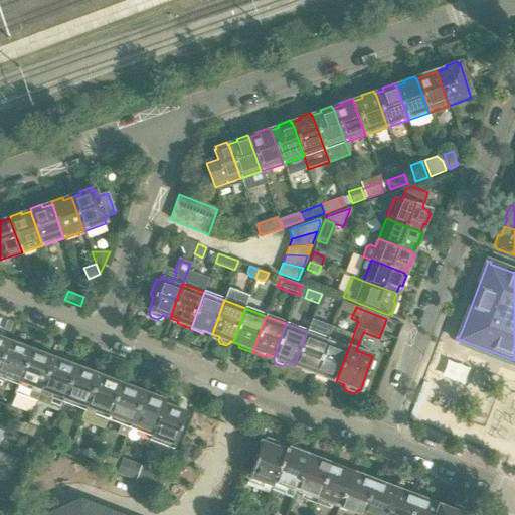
[(301,370),(315,375),(328,339),(307,331),(295,365),(302,368),(301,370)]
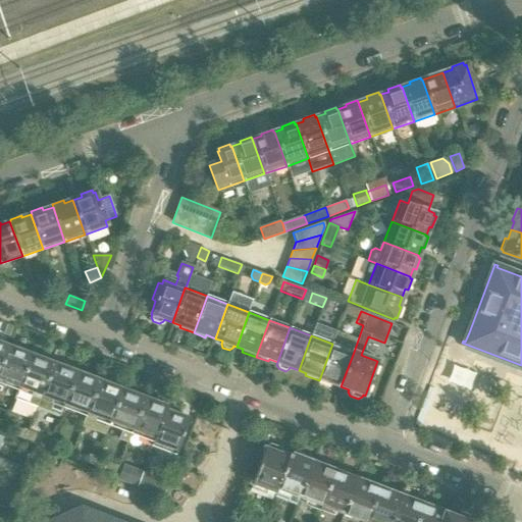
[(331,382),(341,386),(354,352),(332,344),(319,380),(331,385),(331,382)]
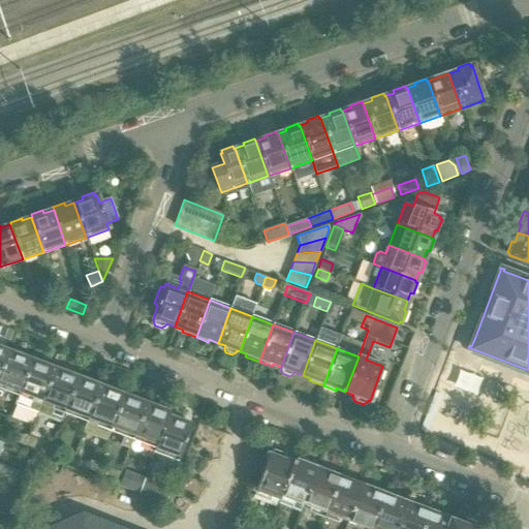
[(18,354),(7,351),(0,370),(0,400),(0,401),(4,391),(18,395),(31,358),(19,352),(18,354)]
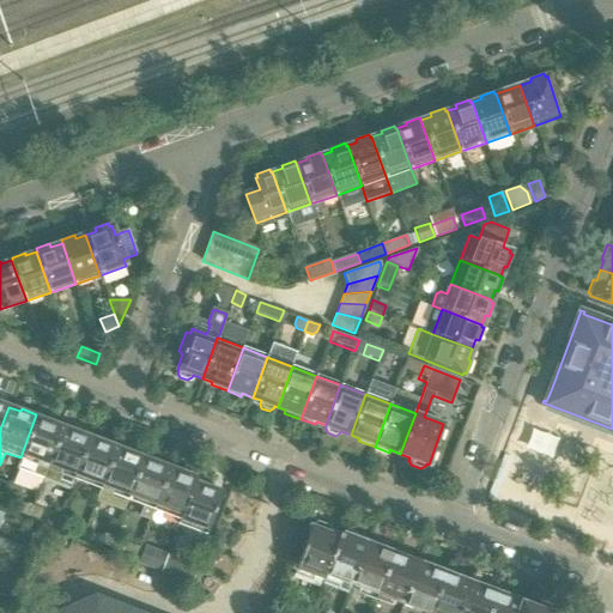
[(20,457),(47,468),(62,426),(52,423),(52,420),(36,414),(20,457)]
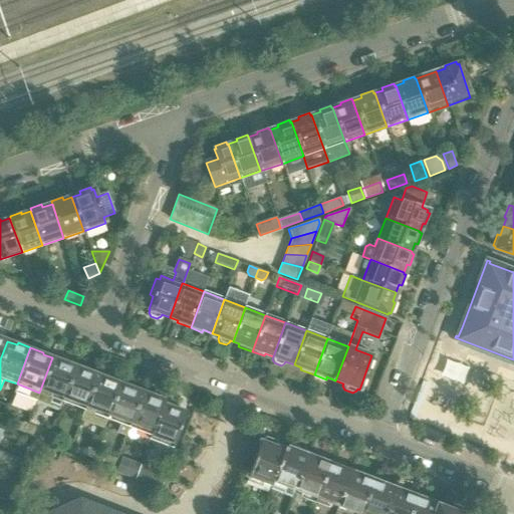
[(39,393),(61,401),(74,363),(62,359),(61,361),(52,357),(39,393)]
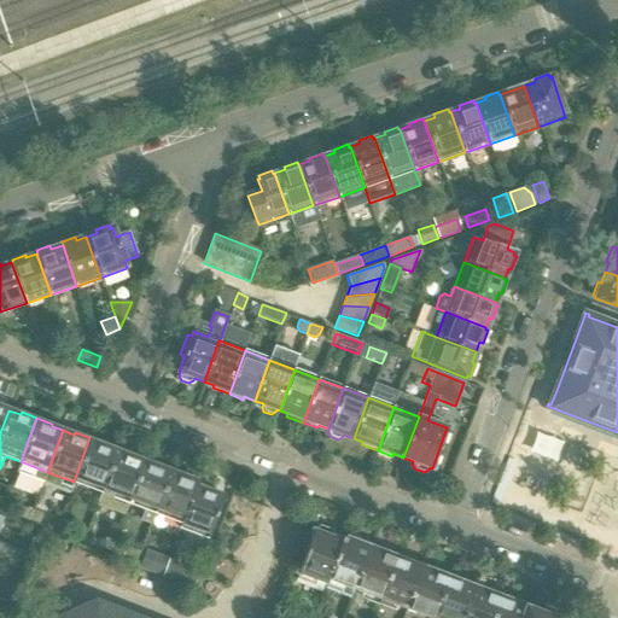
[(557,455),(560,436),(536,430),(531,449),(557,455)]
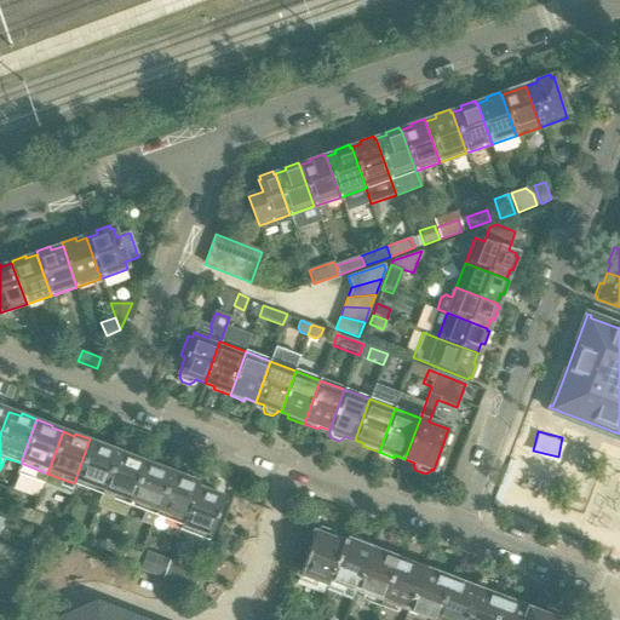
[(74,483),(102,494),(118,452),(107,448),(108,446),(90,438),(74,483)]
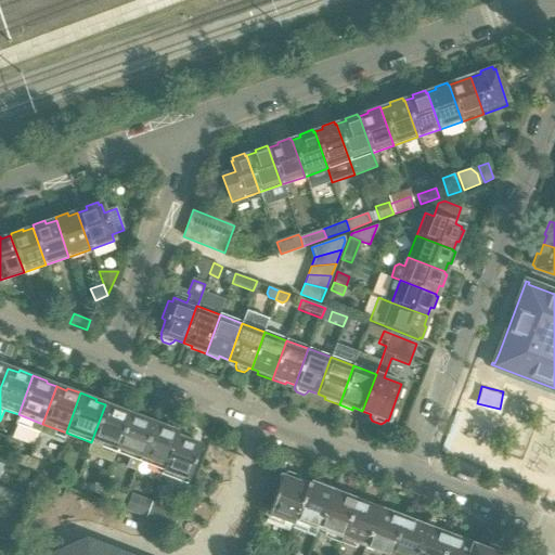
[(91,442),(114,451),(129,411),(116,405),(115,409),(105,404),(91,442)]
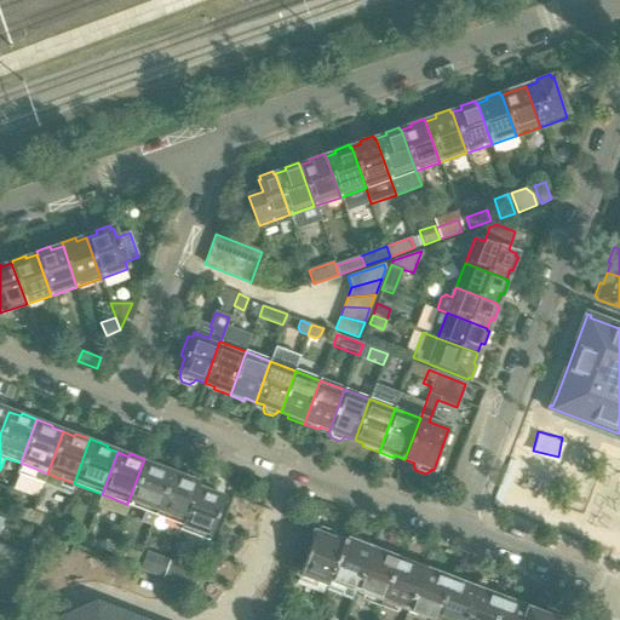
[(151,526),(155,515),(154,514),(170,472),(160,469),(161,465),(144,459),(127,504),(145,511),(141,522),(151,526)]
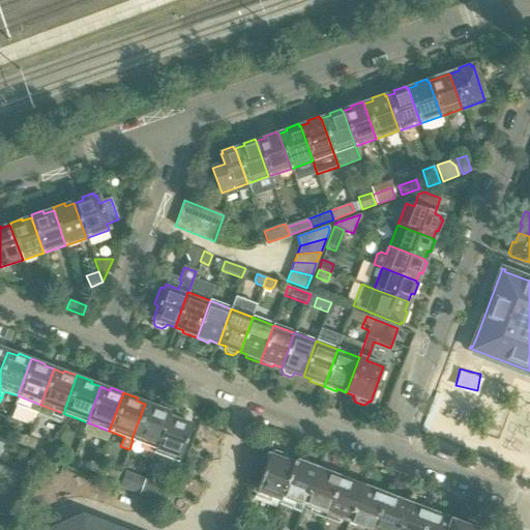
[(131,439),(133,440),(155,448),(169,412),(168,412),(169,408),(157,404),(155,408),(145,404),(131,439)]
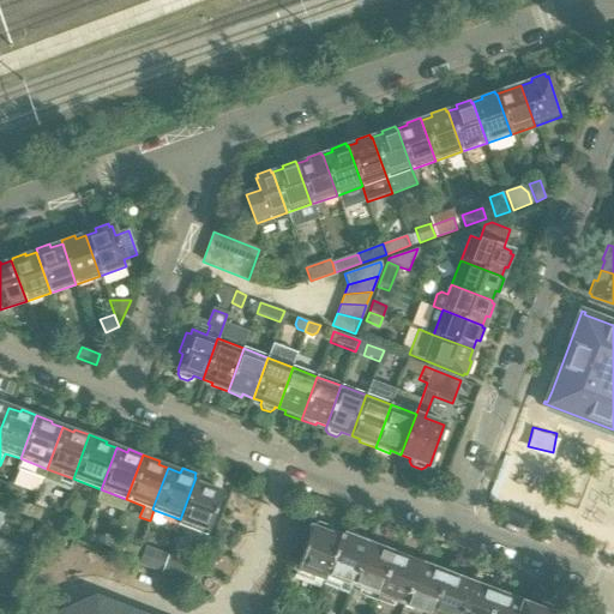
[(196,477),(180,519),(179,524),(206,535),(222,493),(196,483),(197,479),(196,477)]
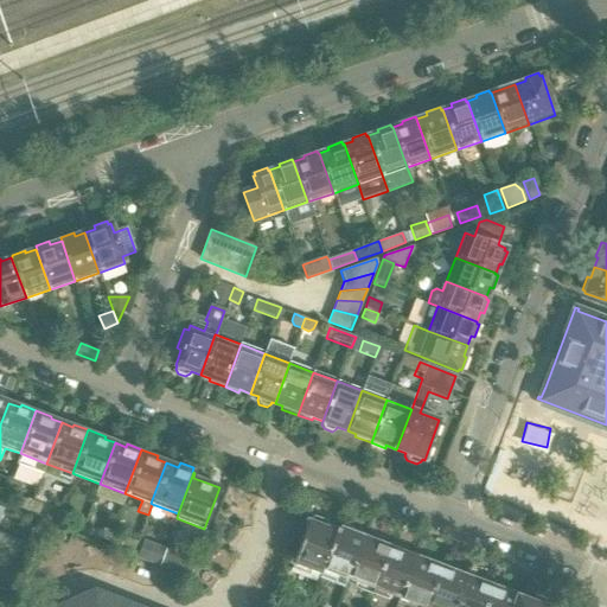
[(27,511),(30,503),(18,498),(16,506),(27,511)]
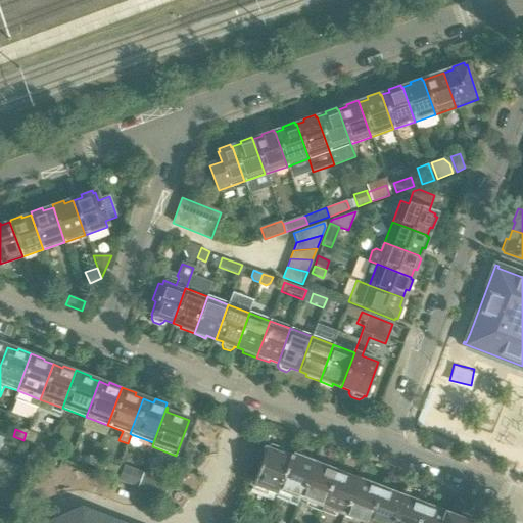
[(32,443),(35,436),(27,432),(26,433),(24,440),(32,443)]
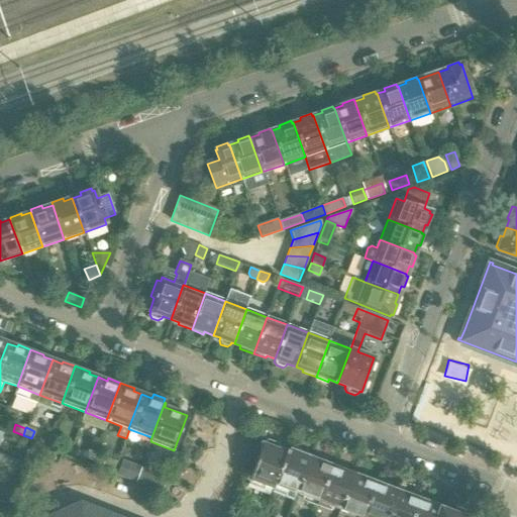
[(248,480),(273,489),(288,450),(278,446),(277,443),(268,440),(265,441),(263,445),(262,444),(248,480)]
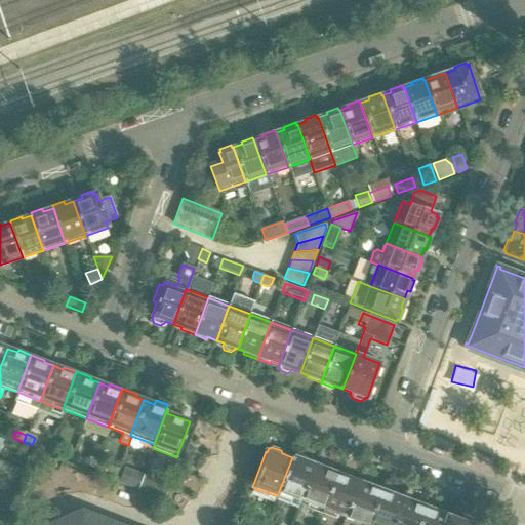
[(297,508),(299,501),(314,466),(305,462),(305,459),(295,455),(292,457),(277,496),(276,499),(297,508)]
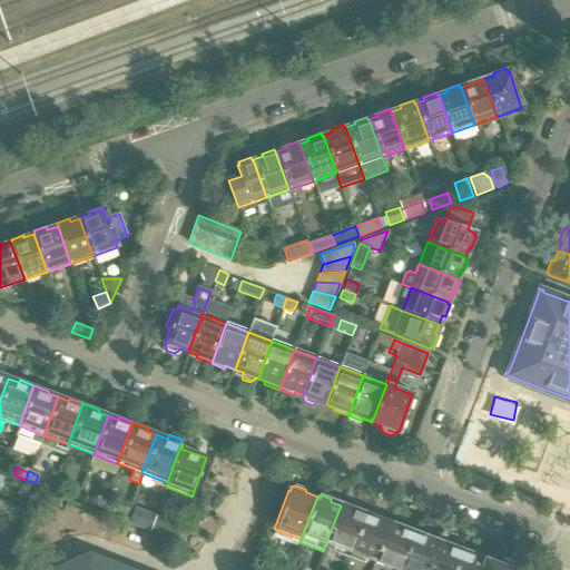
[(92,505),(101,509),(101,508),(105,500),(97,497),(94,504),(92,505)]
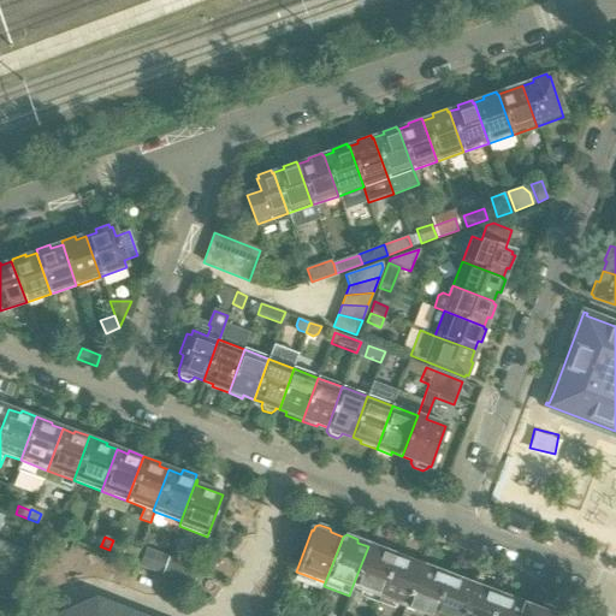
[(0,551),(9,556),(19,560),(23,550),(0,540),(0,551)]
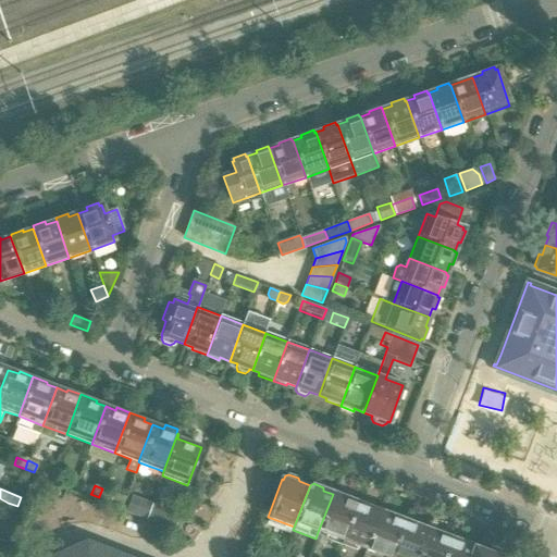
[(102,489),(99,496),(99,497),(110,502),(110,500),(113,493),(102,489)]
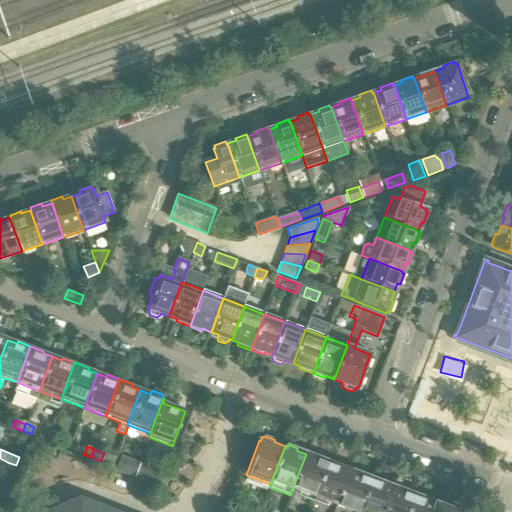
[(111,465),(111,464),(114,456),(104,453),(101,460),(101,461),(111,465)]
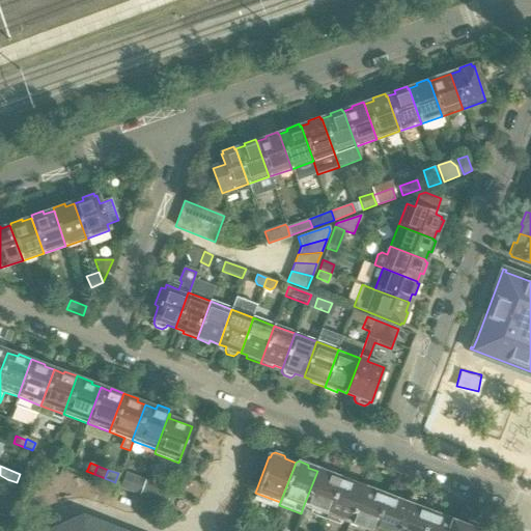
[(303,507),(326,515),(339,479),(338,476),(330,473),(326,474),(317,471),(303,507)]
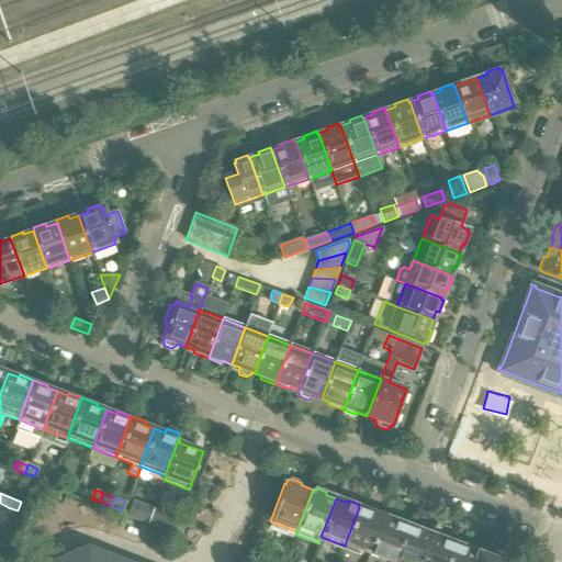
[(153,507),(134,501),(130,512),(127,517),(146,525),(153,507)]
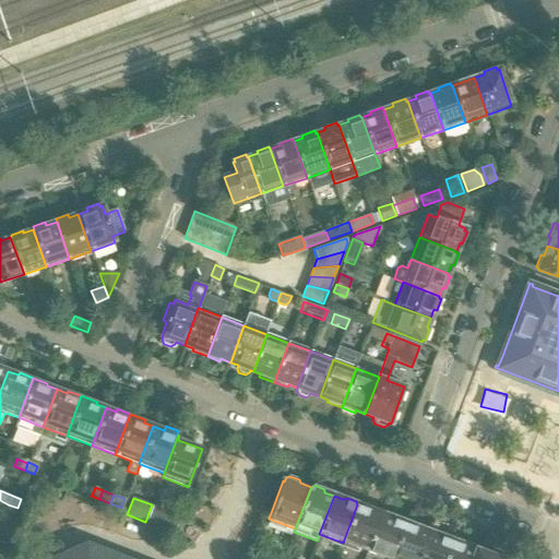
[(343,543),(368,552),(382,514),(372,510),(371,507),(361,503),(358,506),(358,503),(357,504),(343,543)]
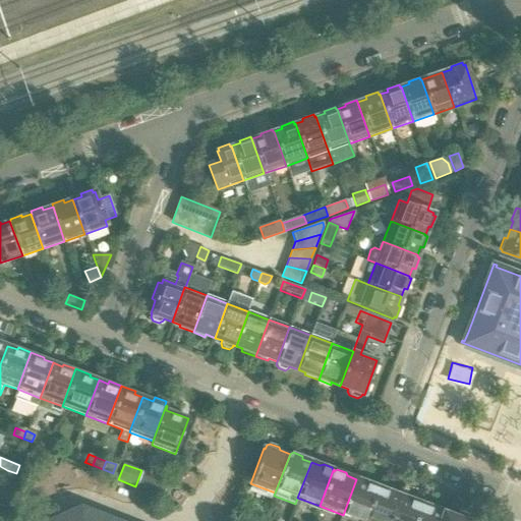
[(16,473),(7,470),(5,476),(13,479),(16,473)]
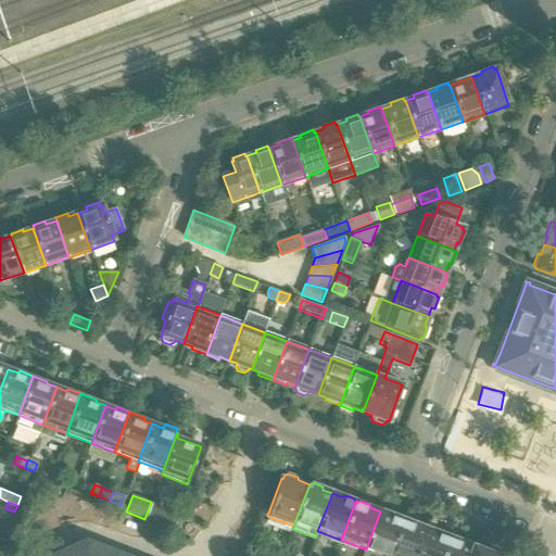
[(152,503),(148,514),(146,519),(174,530),(179,515),(152,503)]
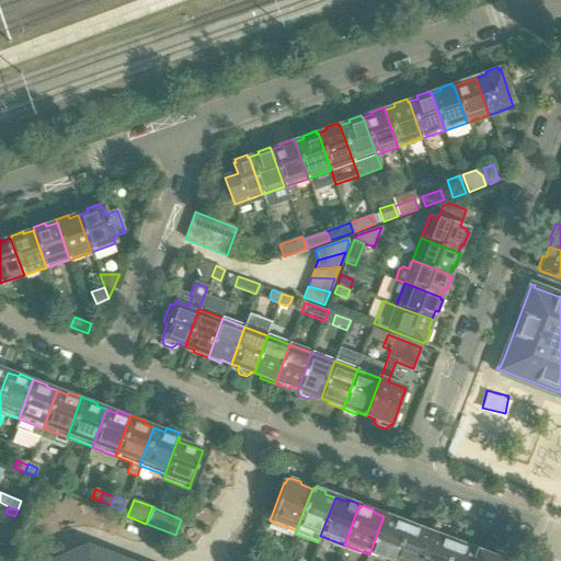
[(369,554),(387,560),(392,560),(407,524),(405,524),(404,521),(396,517),(392,519),(384,516),(369,554)]
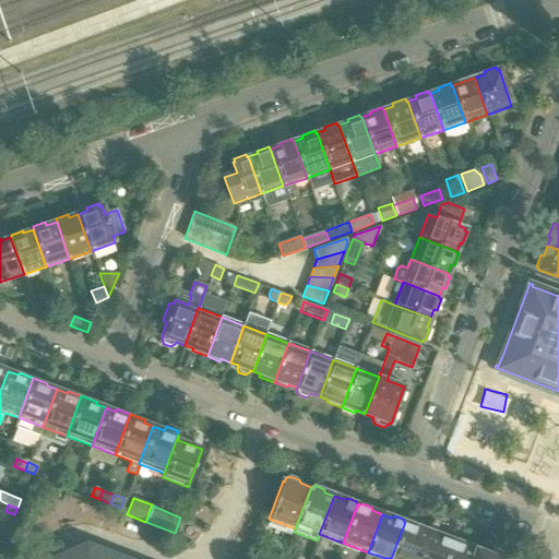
[(391,558),(417,558),(428,532),(419,528),(418,524),(408,521),(406,523),(405,522),(391,558)]
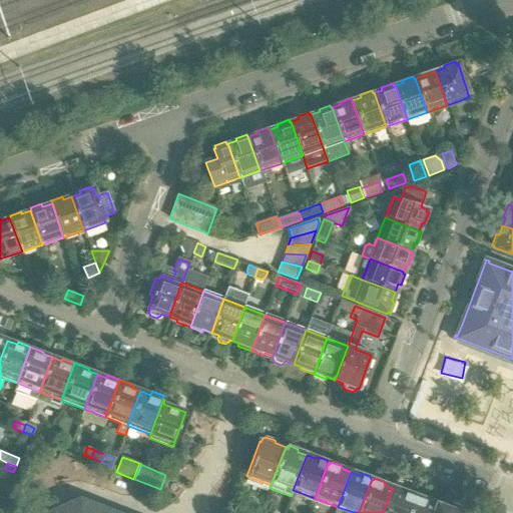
[(383,512),(408,512),(415,495),(414,496),(414,492),(406,489),(402,491),(393,488),(383,512)]
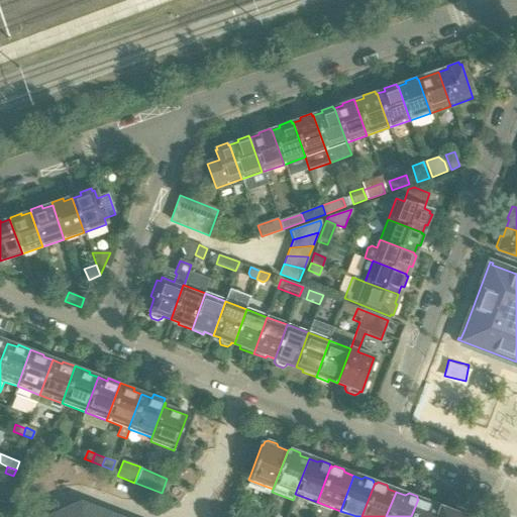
[(411,516),(437,516),(440,508),(431,505),(430,502),(422,498),(419,500),(418,499),(411,516)]
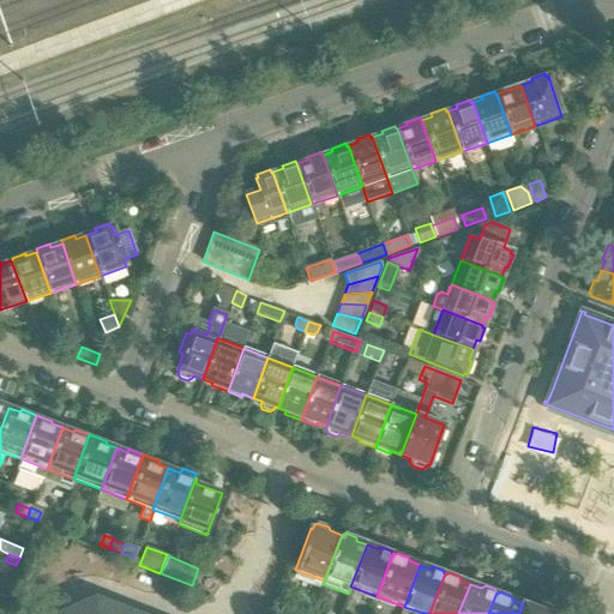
[(133,613),(95,600),(61,613),(133,613)]
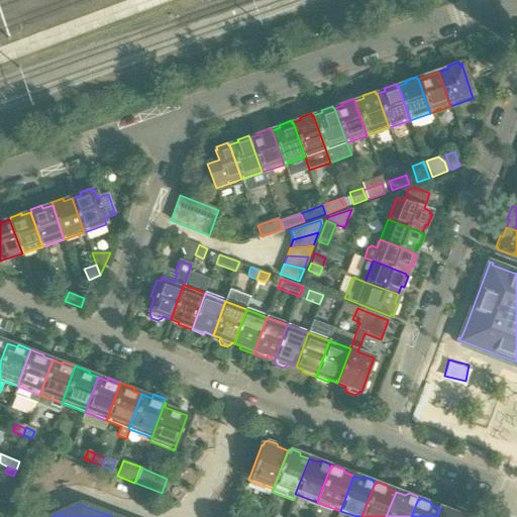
[(440,508),(437,516),(462,516),(463,516),(462,516),(461,516),(440,508)]
